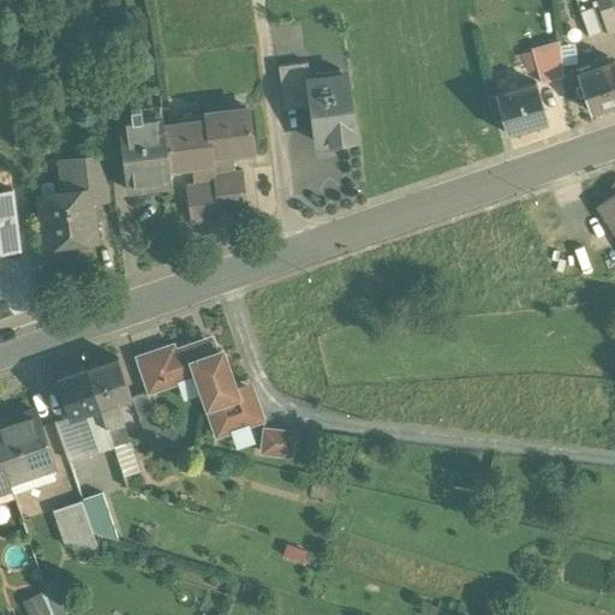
[(614,19),(610,6),(598,11),(607,35),(614,31),(614,19)]
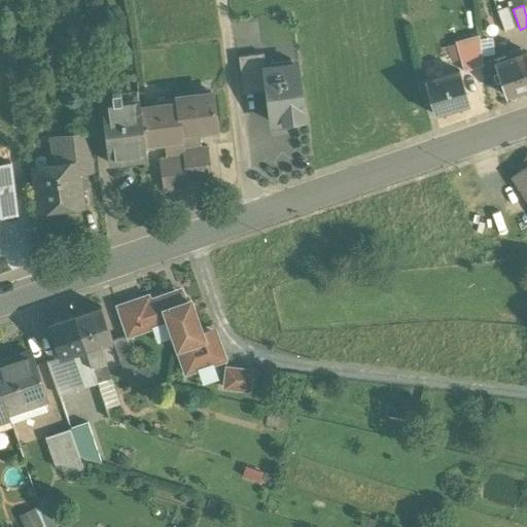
[(507,11),(498,13),(502,26),(512,23),(507,11)]
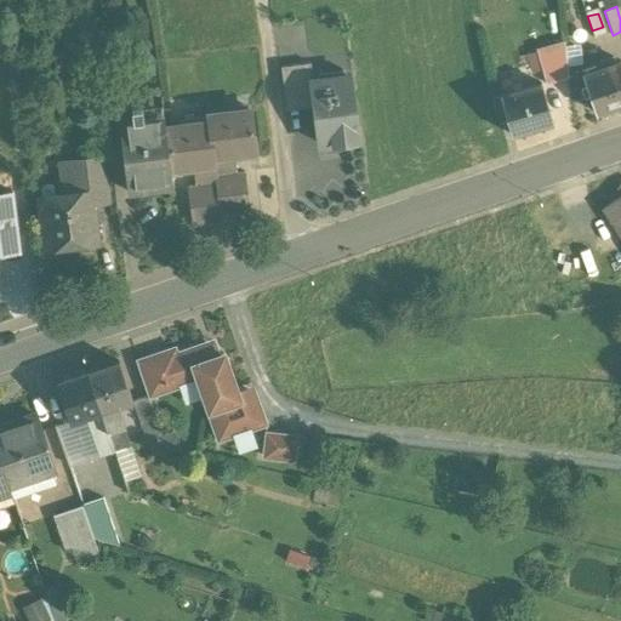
[(592,30),(594,38),(605,33),(603,27),(592,30)]
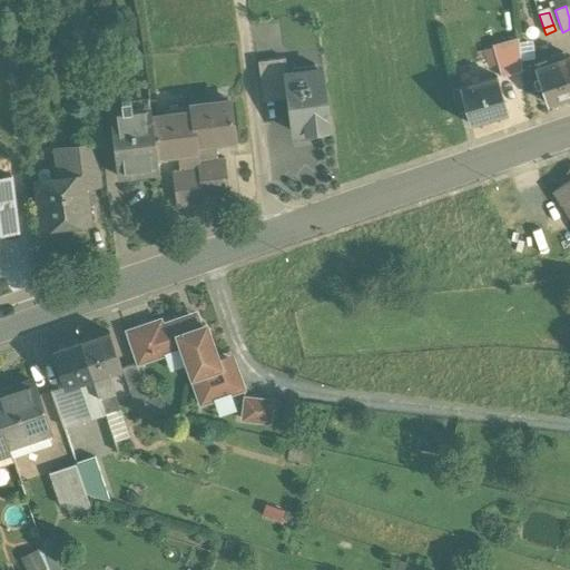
[(518,38),(491,46),(499,75),(500,78),(522,71),(518,38)]
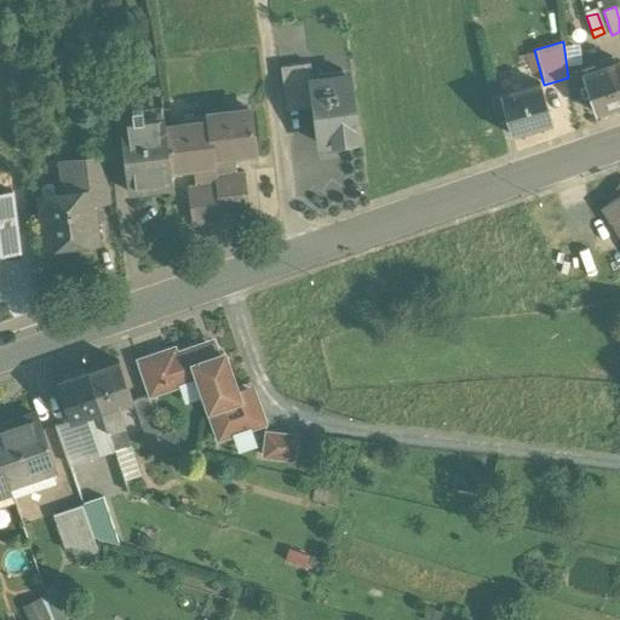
[(579,42),(563,45),(567,64),(581,63),(579,42)]
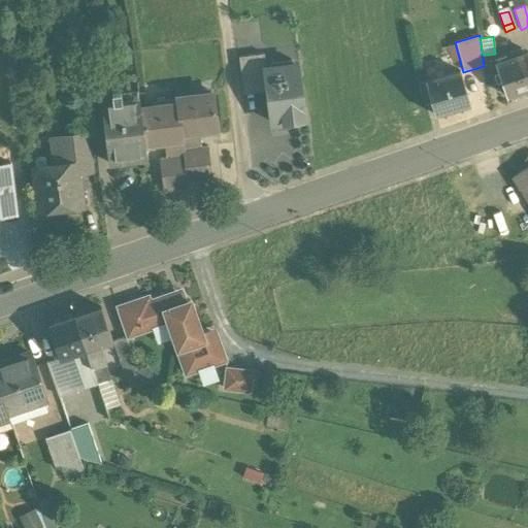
[(527,54),(527,52),(506,60),(504,55),(495,58),(496,63),(495,64),(499,74),(494,76),(498,88),(503,86),(506,96),(522,91),(524,97),(527,95),(527,54)]
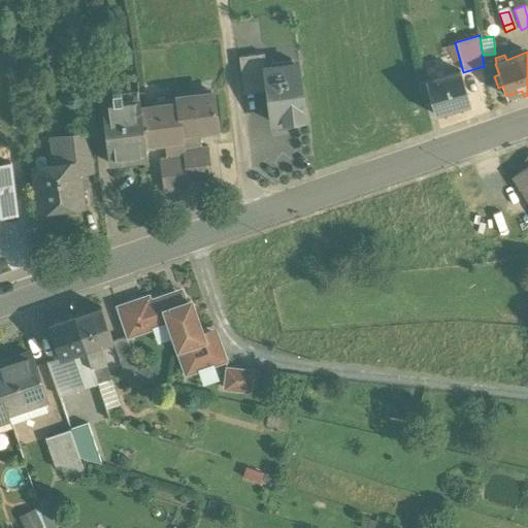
[(263,55),(239,58),(243,93),(268,90),(265,70),(263,55)]
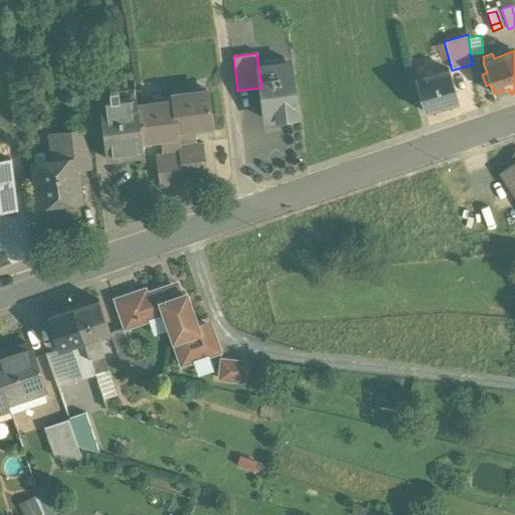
[(291,64),(259,68),(262,88),(266,120),(298,115),(291,64)]
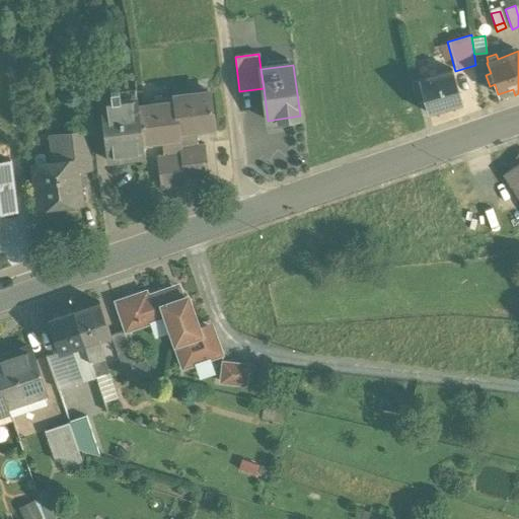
[(450,69),(417,79),(417,80),(411,82),(416,101),(423,99),(427,114),(460,103),(451,72),(450,69)]
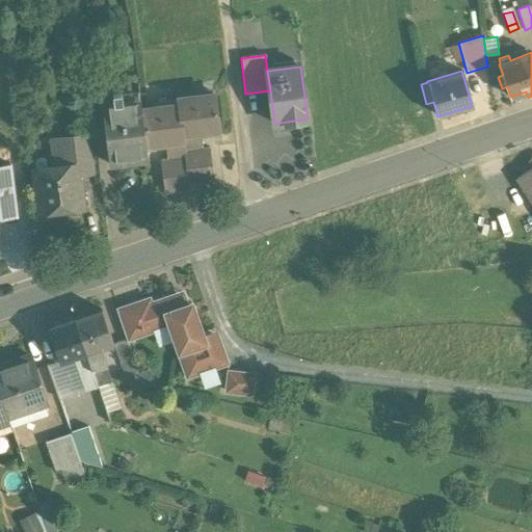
[(118,91),(110,92),(111,104),(121,103),(118,91)]
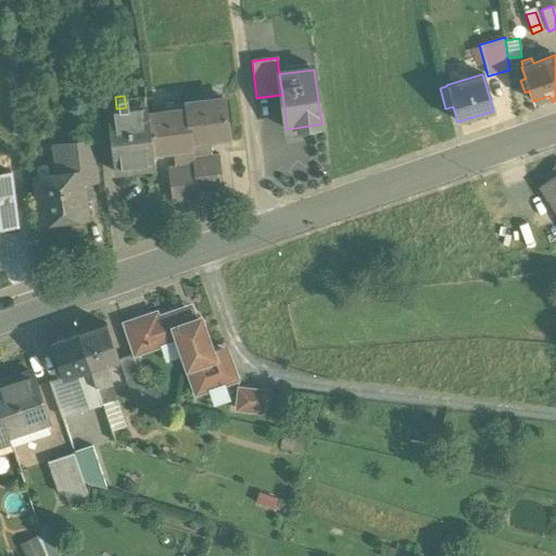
[(225,98),(185,103),(186,110),(188,109),(191,140),(207,138),(229,136),(225,98)]
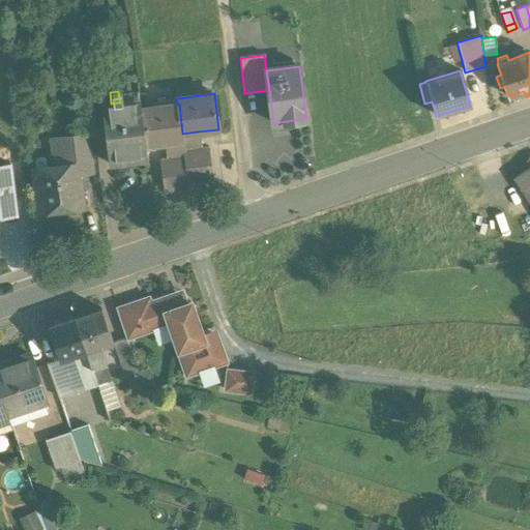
[(140,105),(120,108),(120,102),(111,104),(100,105),(108,164),(127,160),(126,155),(146,153),(145,145),(141,110),(141,109),(140,105)]
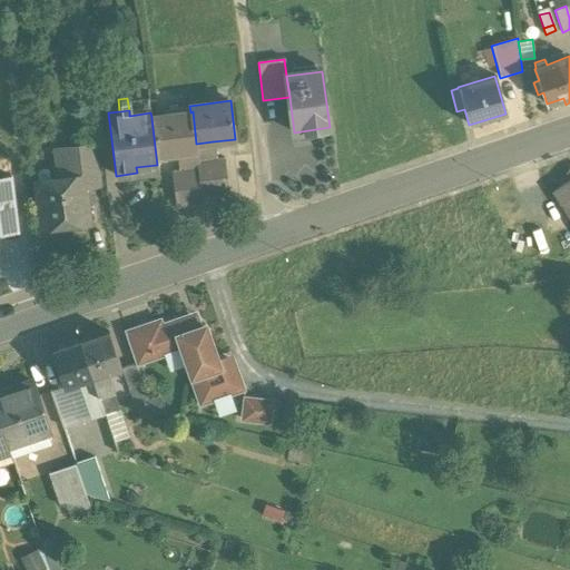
[(190,112),(151,117),(151,118),(156,156),(179,153),(197,150),(196,144),(193,111),(190,112)]
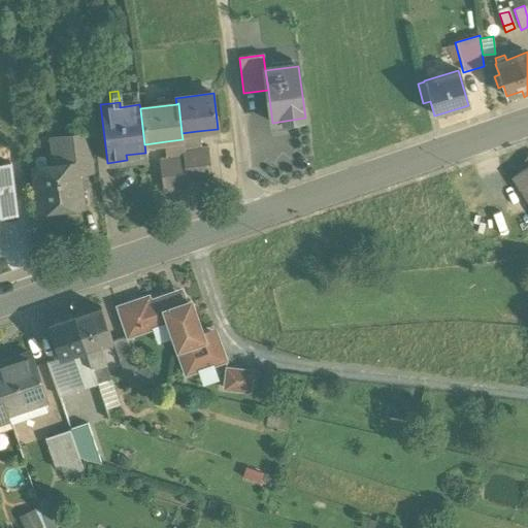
[(197,131),(182,133),(183,139),(188,180),(211,177),(207,149),(199,150),(197,131)]
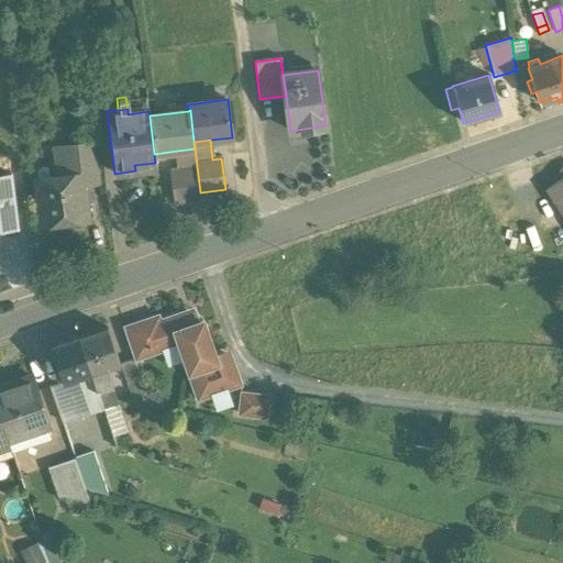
[(91,143),(67,146),(72,176),(79,175),(80,185),(96,183),(91,143)]
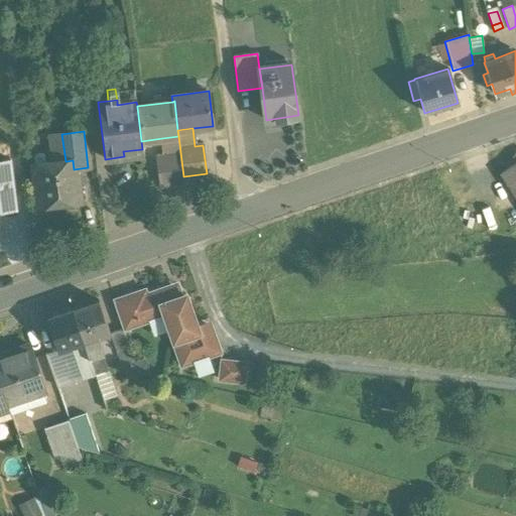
[(61,134),(48,136),(51,163),(66,161),(61,134)]
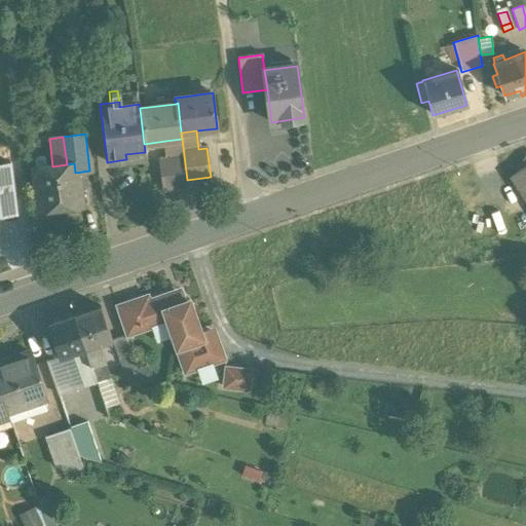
[(182,139),(165,141),(167,158),(159,159),(163,189),(188,186),(187,180),(182,139)]
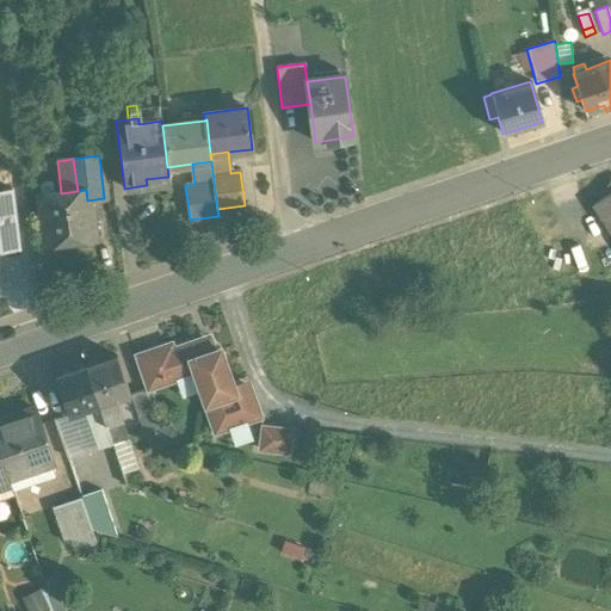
[(0,248),(18,247),(11,190),(0,190),(0,248)]
